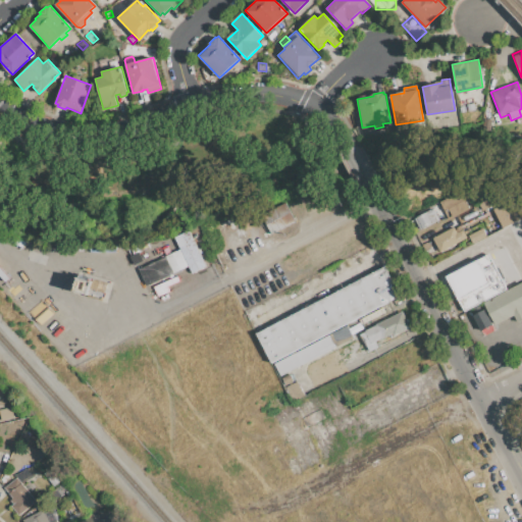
[(466,104),(474,102),(476,110),(468,111),(466,104)]
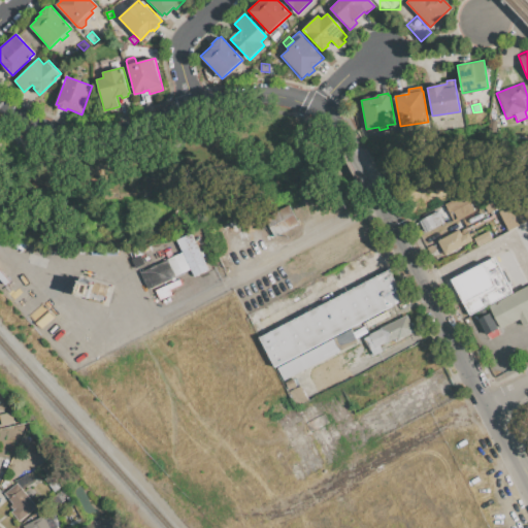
[(526,222),(509,230),(499,211),(505,208),(503,205),(488,213),(484,206),(509,192),(526,222)]
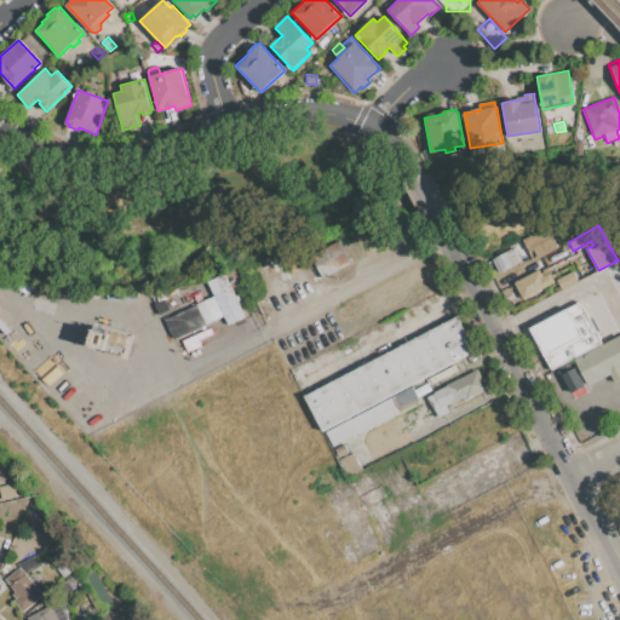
[(521,240),(547,227),(560,248),(533,262),(521,240)]
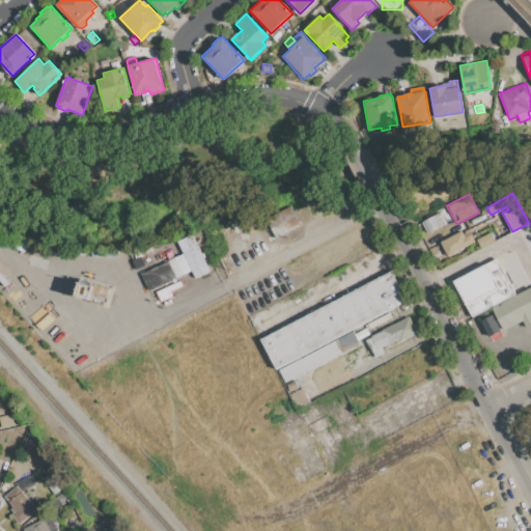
[(264,218),(291,204),(302,225),(275,239),(264,218)]
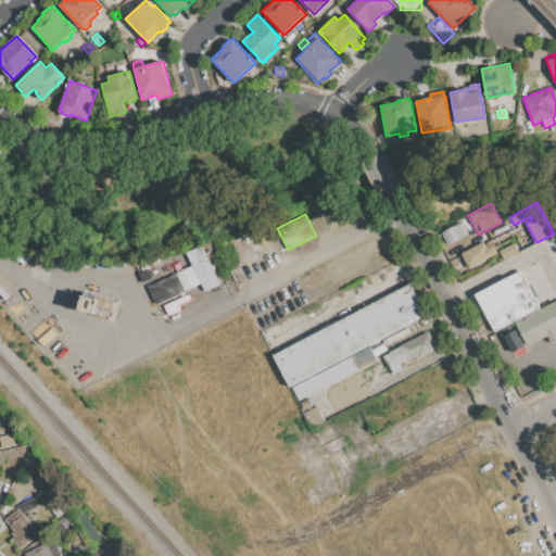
[(441,231),(460,222),(468,235),(447,245),(441,231)]
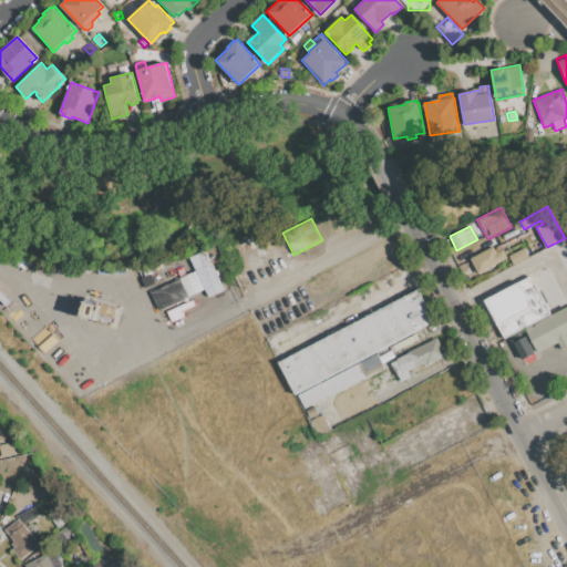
[(0,239),(12,251),(3,261),(0,257),(0,239)]
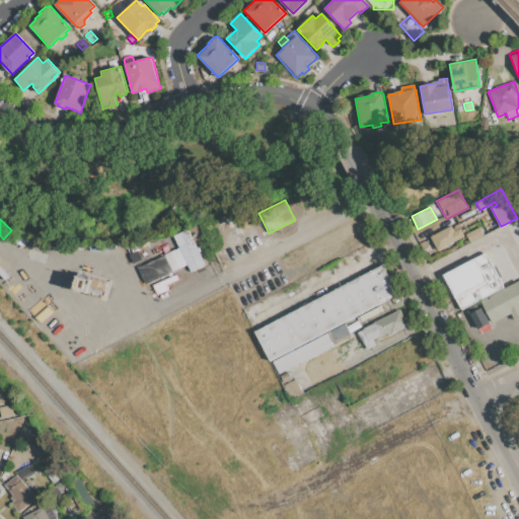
[(487,222),(494,219),(497,225),(491,229),(487,222)]
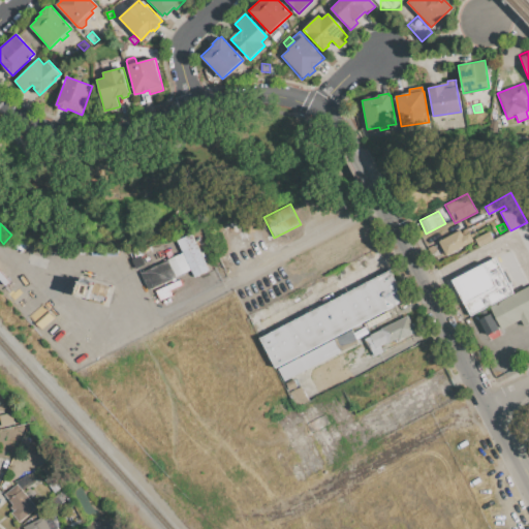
[(438,241),(460,229),(463,237),(469,232),(474,242),(446,256),(438,241)]
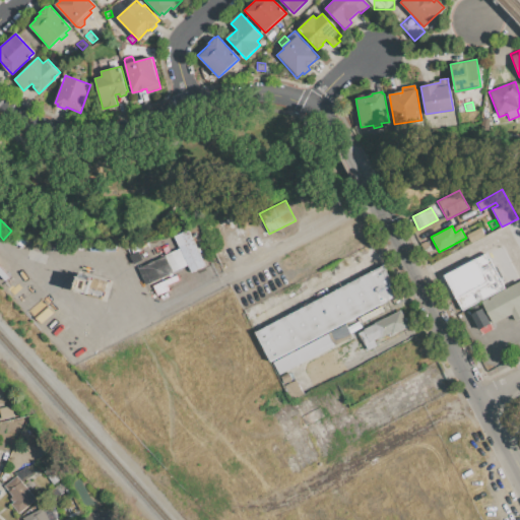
[(467,235),(480,226),(485,236),(471,243),(467,235)]
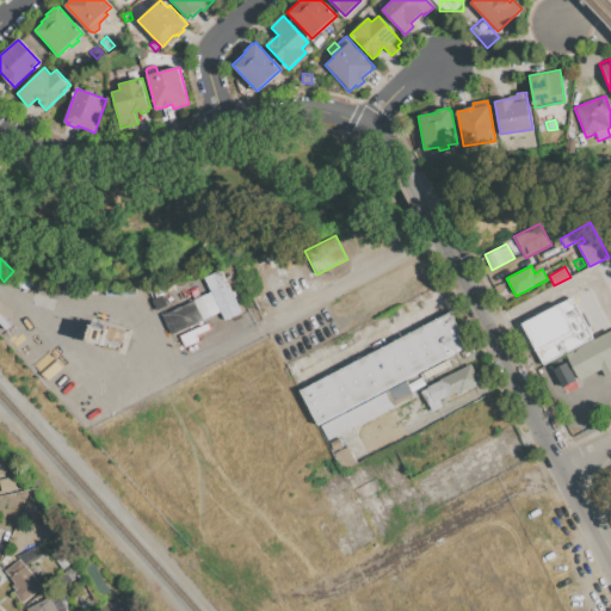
[(8,282),(20,270),(35,277),(25,290),(8,282)]
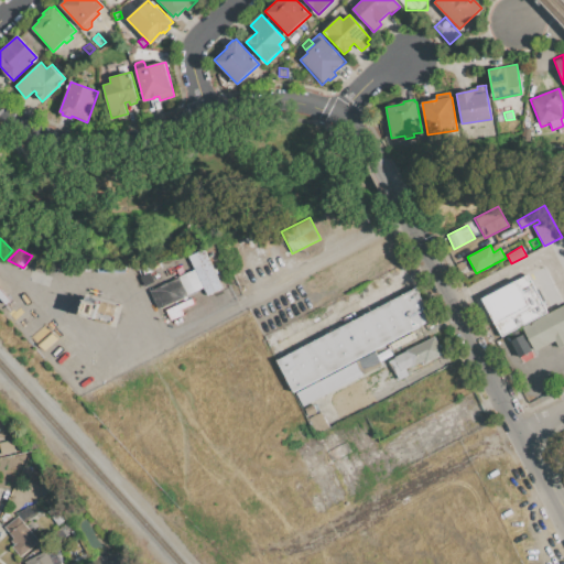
[(188,256),(205,249),(223,286),(207,295),(188,256)]
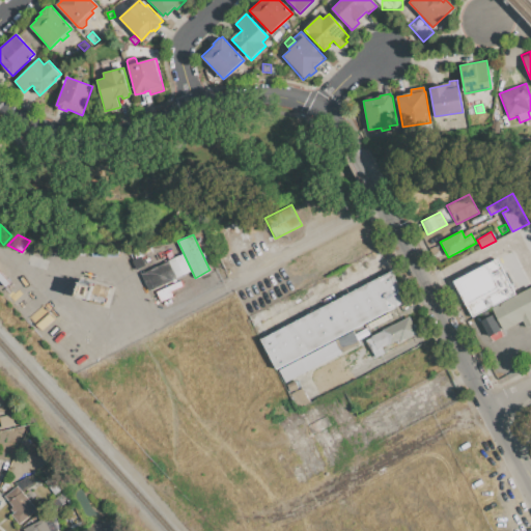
[(428,249),(435,246),(438,252),(431,254),(428,249)]
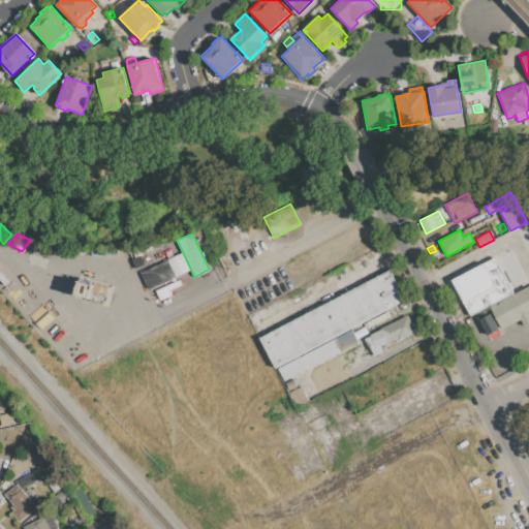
[(166,252),(175,248),(178,253),(168,257),(166,252)]
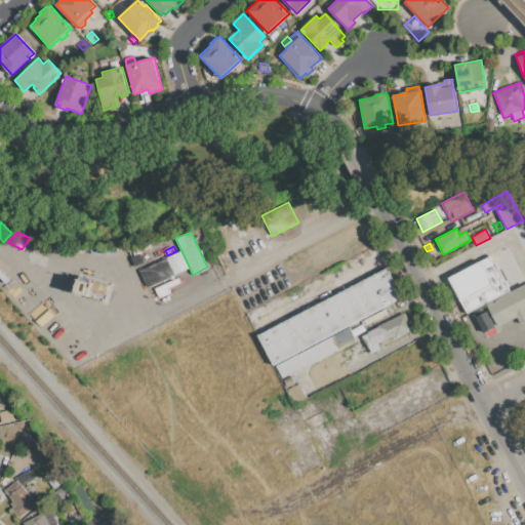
[(130,255),(139,251),(145,261),(135,266),(130,255)]
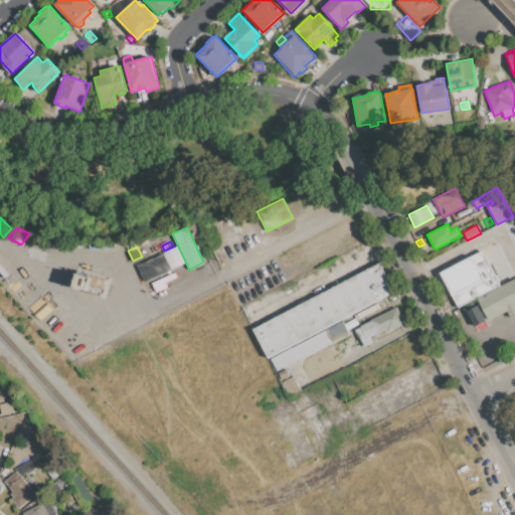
[(164,252),(177,246),(185,264),(171,270),(164,252)]
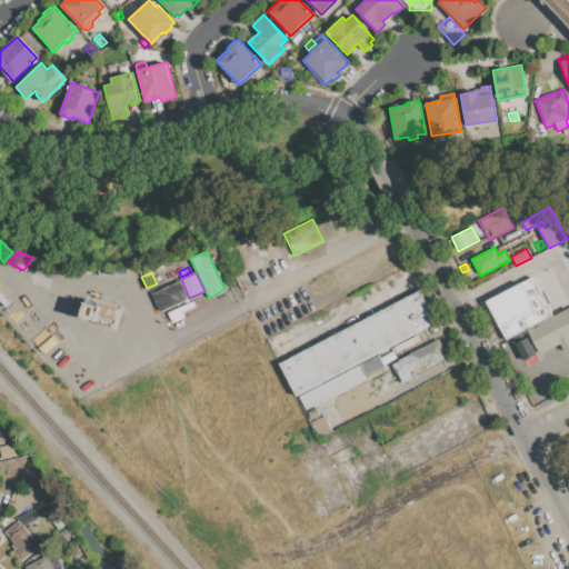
[(151,293),(180,280),(188,299),(159,311),(151,293)]
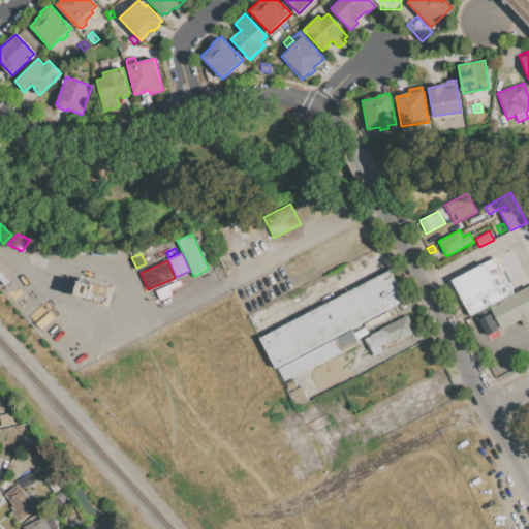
[(259,340),(391,270),(406,299),(274,369),(259,340)]
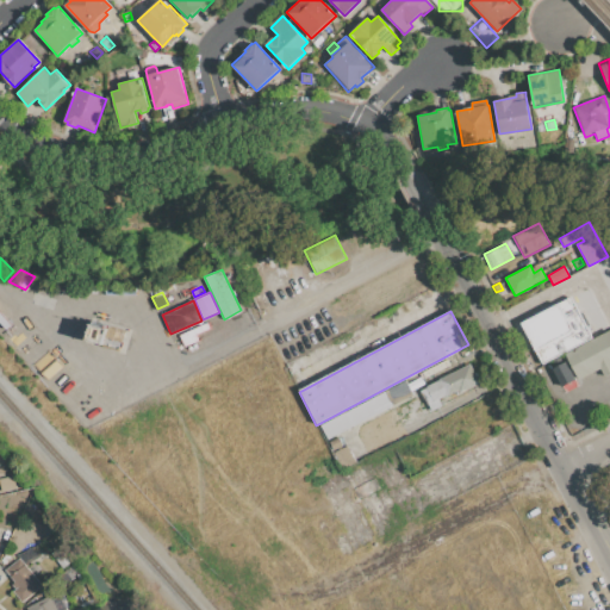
[(565,353),(609,328),(609,373),(603,377),(598,368),(579,379),(565,353)]
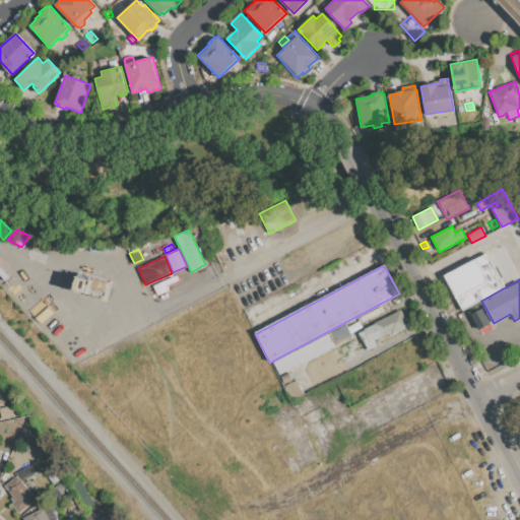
[(470,314),(481,308),(491,324),(478,330),(470,314)]
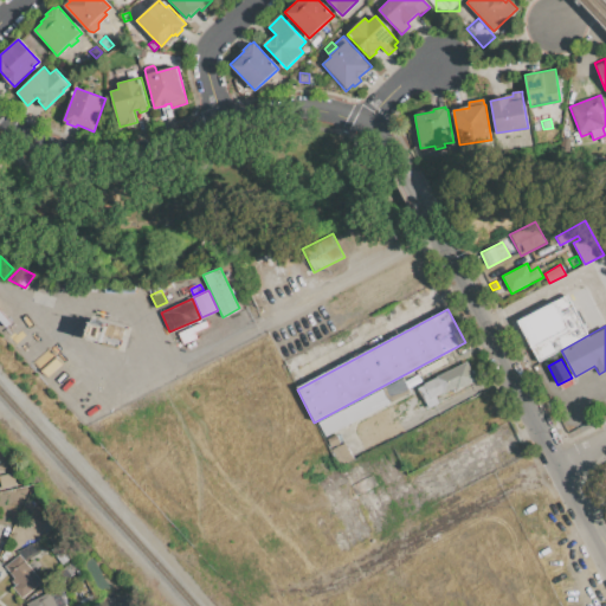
[(417,387),(469,360),(478,379),(452,392),(451,389),(437,397),(439,403),(429,408),(417,387)]
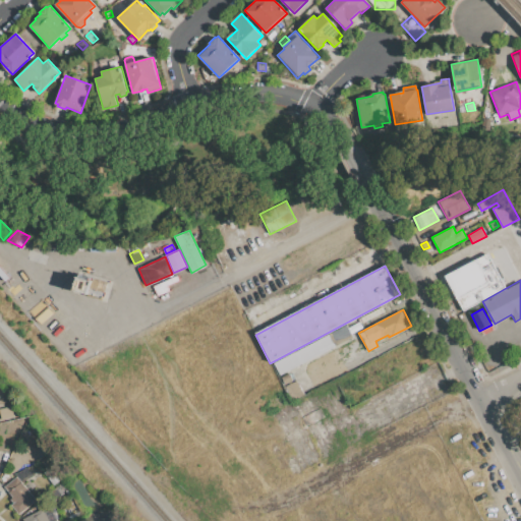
[(274,363),(347,324),(353,337),(300,364),(299,362),(288,368),(292,377),(283,382),(274,363)]
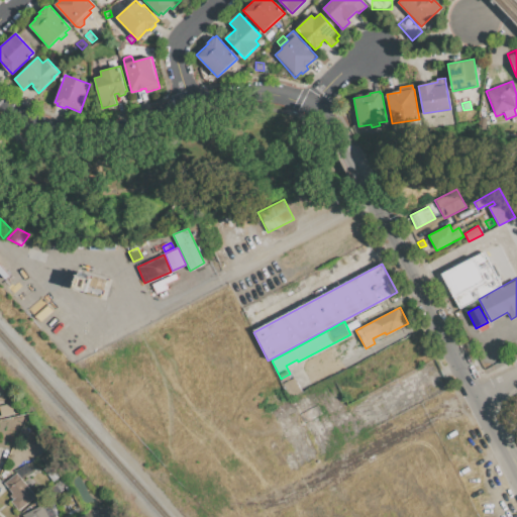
[(98,342),(120,331),(123,336),(100,348),(98,342)]
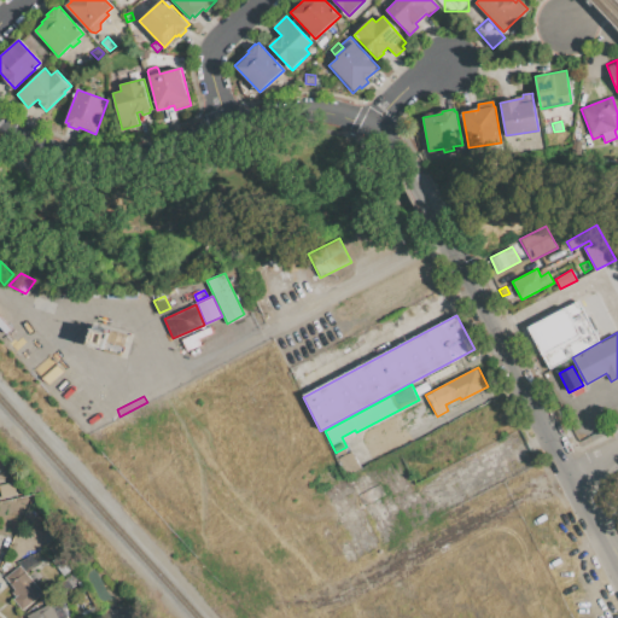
[(458,418),(472,410),(478,421),(464,429),(458,418)]
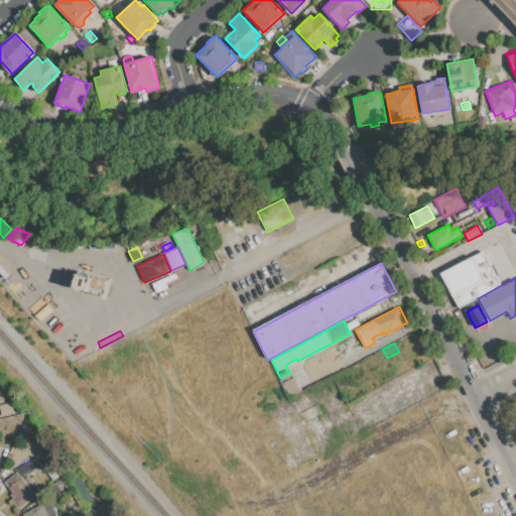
[(282,383),(294,377),(301,391),(289,397),(282,383)]
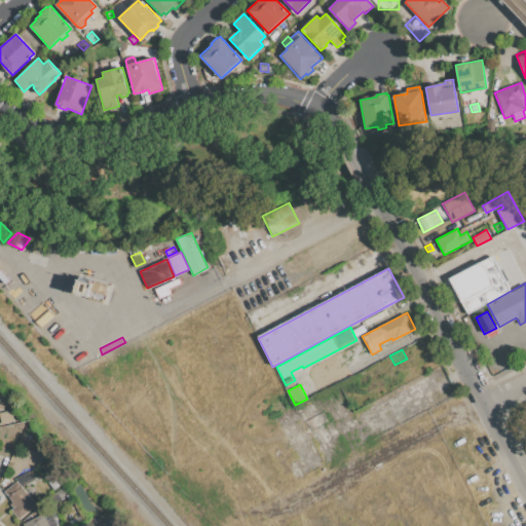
[(0,418),(0,412),(12,410),(14,420),(1,423),(0,418)]
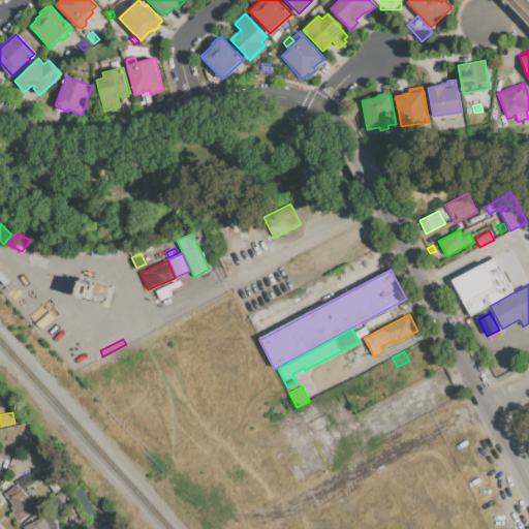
[(40,469),(47,466),(51,473),(44,476),(40,469)]
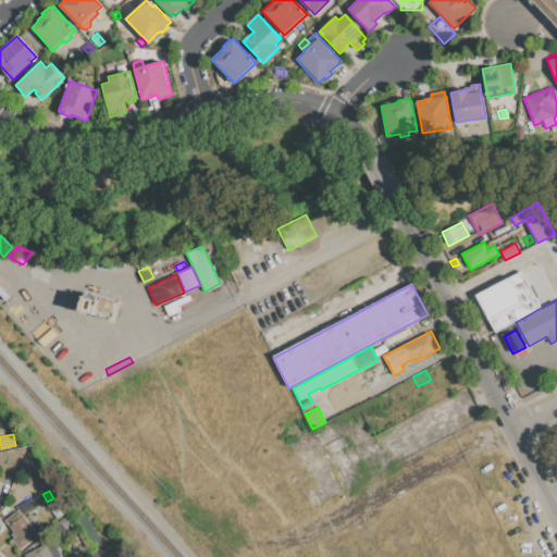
[(17,506),(35,497),(37,508),(24,515),(17,506)]
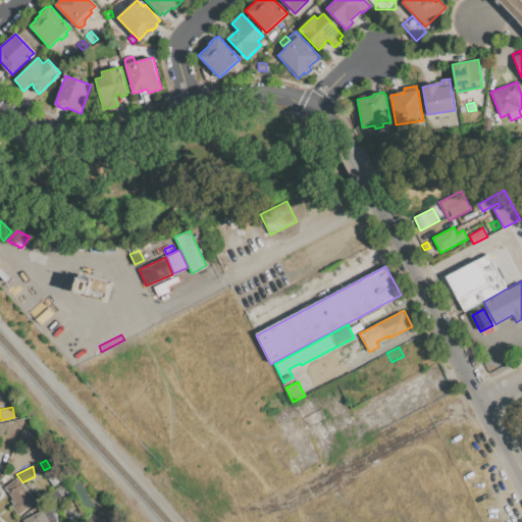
[(44,473),(53,467),(62,480),(53,486),(44,473)]
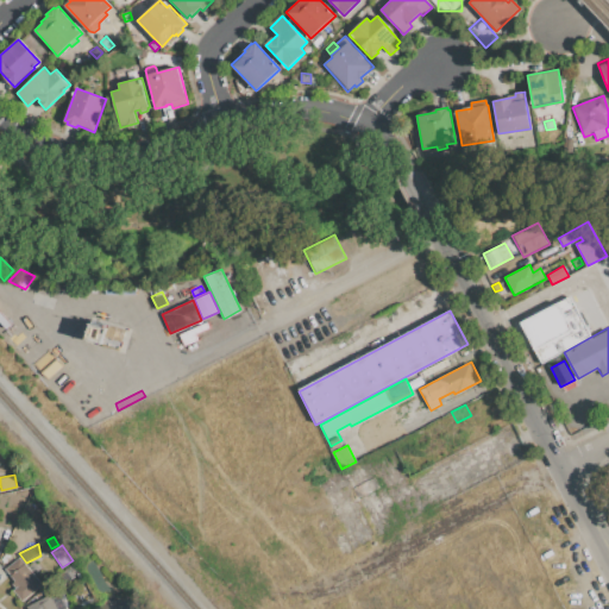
[(5,569),(19,557),(43,584),(25,600),(22,602),(13,590),(16,588),(12,584),(14,582),(5,569)]
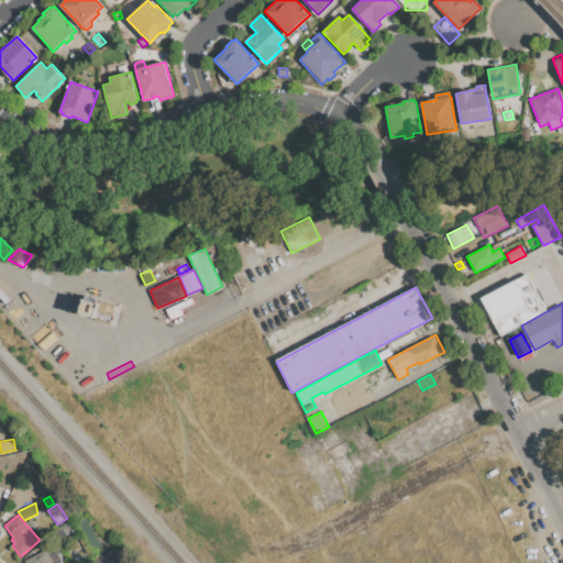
[(22,562),(45,550),(52,562),(55,562),(61,561),(62,562),(22,562)]
